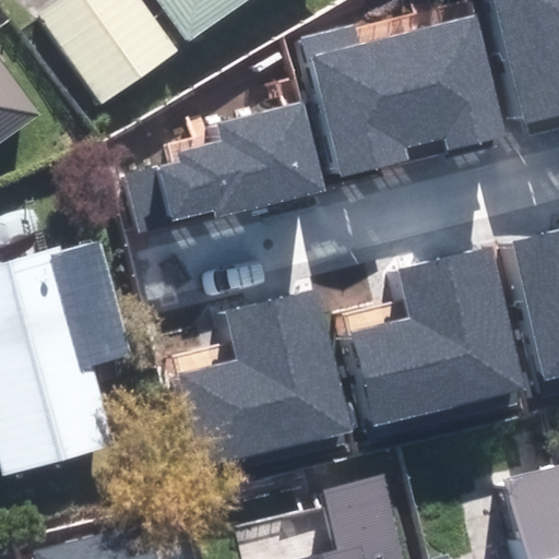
[(131,0),(61,0),(39,15),(100,103),(169,55),(131,0)]
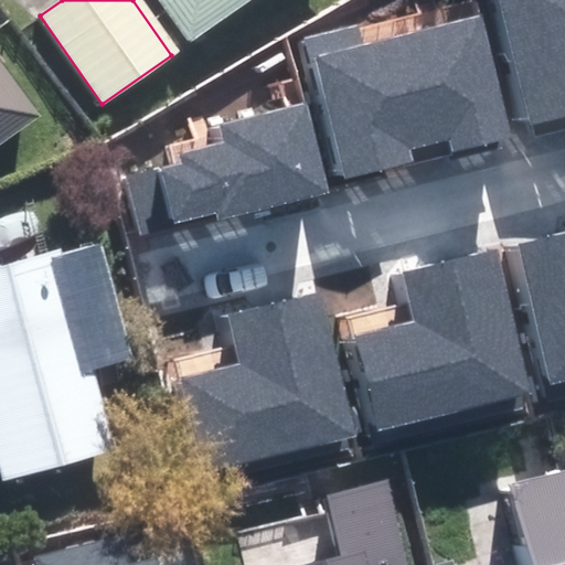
[(159,0),(189,42),(247,0),(159,0)]
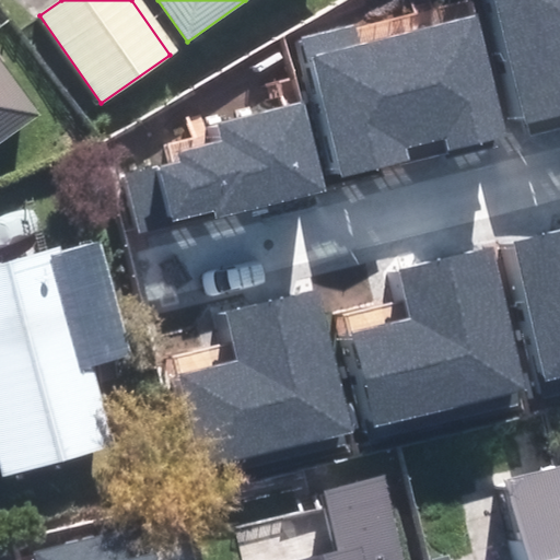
[(559,0),(497,0),(527,123),(559,114),(559,0)]
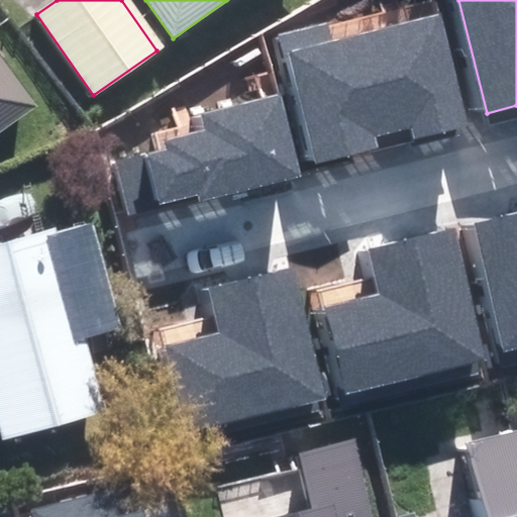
[(413,140),(469,126),(439,15),(331,43),(327,25),(282,36),(315,164),(380,146),(377,137),(410,128),(413,140)]
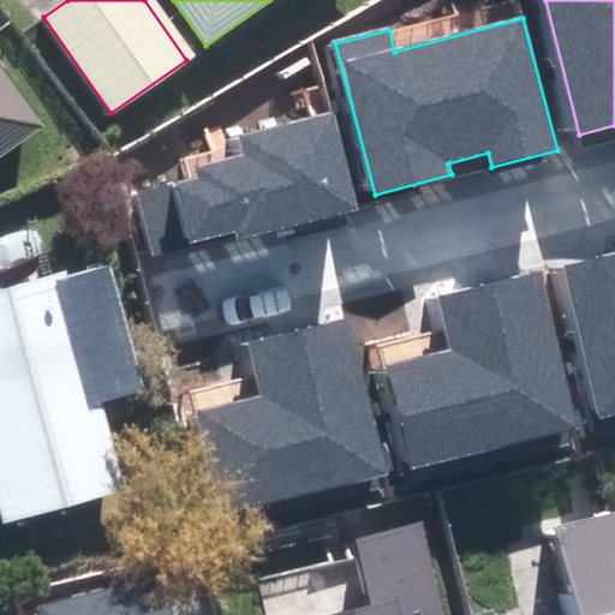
[(0,139),(27,123),(0,83),(0,139)]
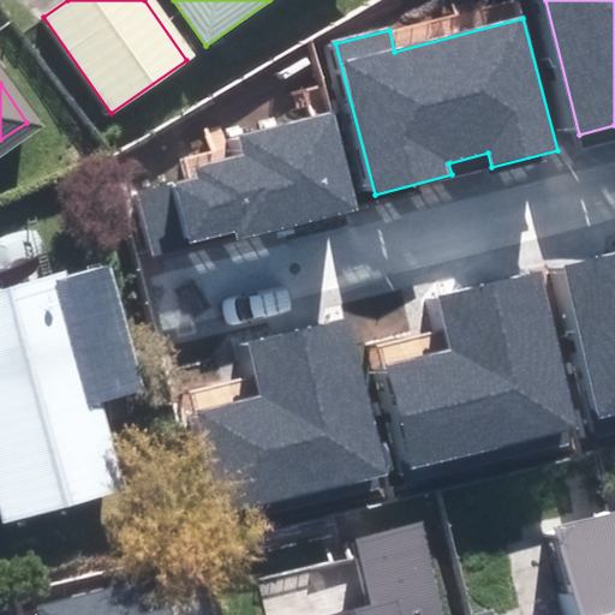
[(357,210),(333,113),(240,136),(245,154),(197,166),(201,179),(137,195),(153,255),(236,233),(237,240),(357,210)]
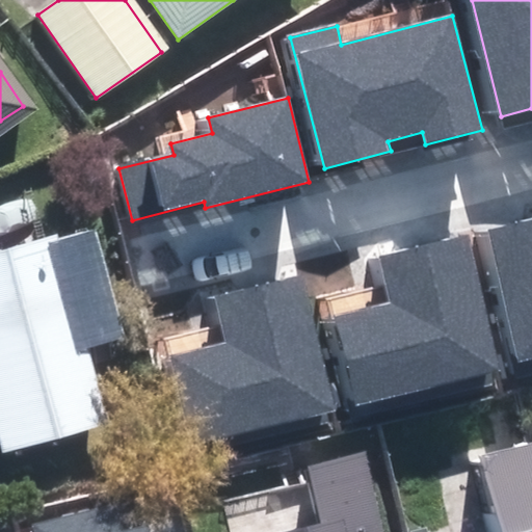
[(531,217),(485,230),(519,363),(531,358),(531,217)]
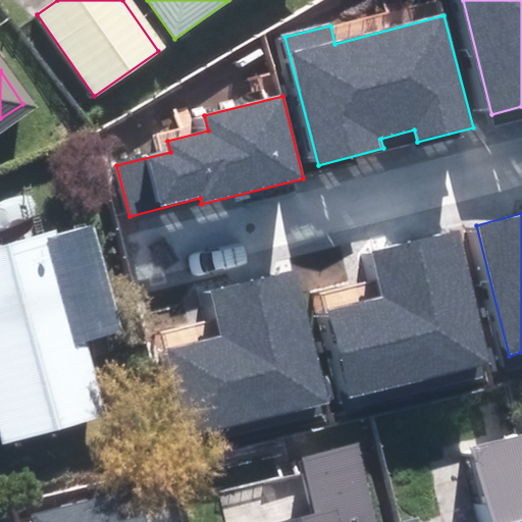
[(491,362),(458,230),(372,253),(384,298),(327,312),(349,398),(491,362)]
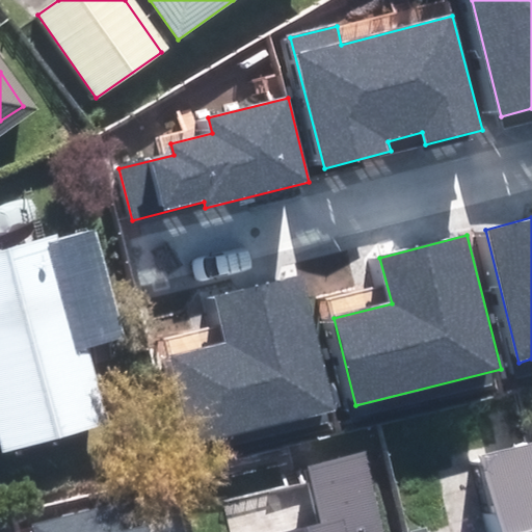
[(95,414),(47,241),(0,254),(0,409),(7,437),(95,414)]
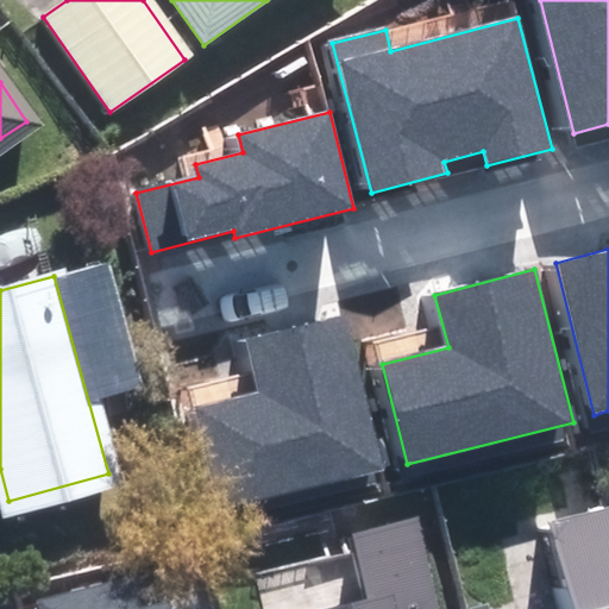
[(385,466),(346,313),(248,339),(261,391),(195,408),(220,508),(385,466)]
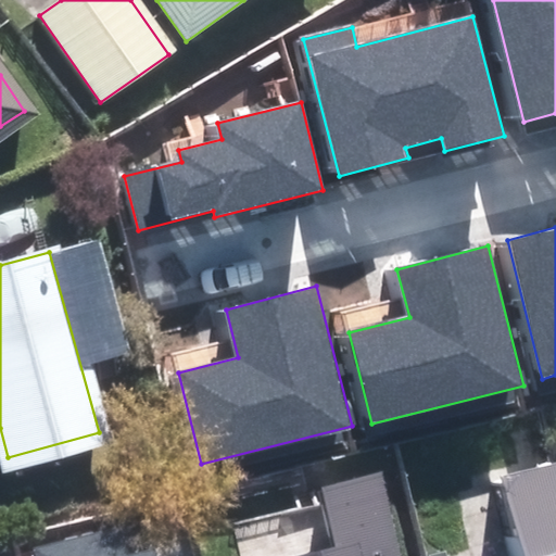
[(555,463),(502,477),(522,555),(547,555),(555,554),(555,463)]
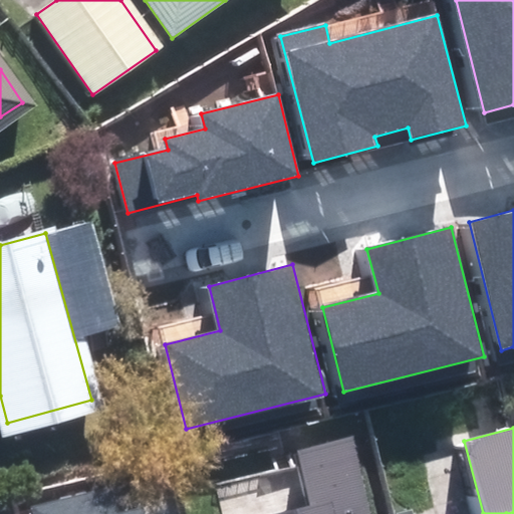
[(310,505),(272,513),(371,513),(353,435),(296,449),(310,505)]
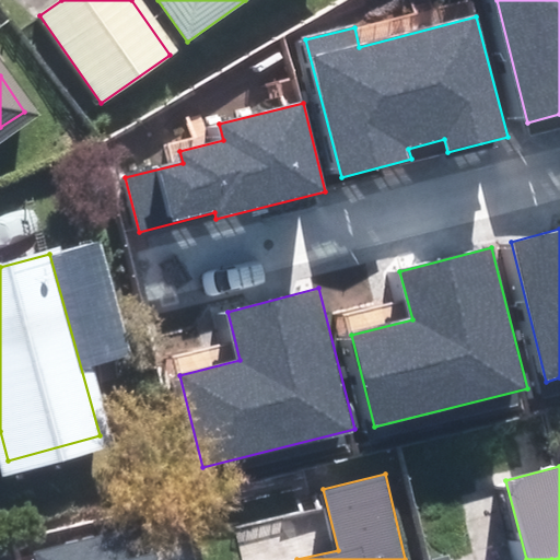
[(155,559),(154,555),(130,559),(129,559),(123,529),(33,551),(35,559),(155,559)]
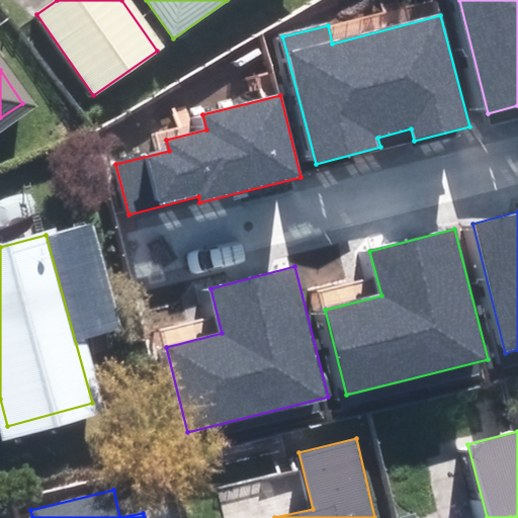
All buildings are outlined.
